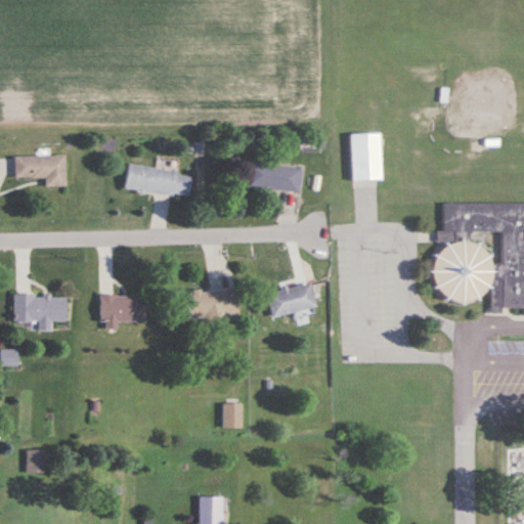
[(351,181),(380,181),(380,135),(351,135),(351,181)]
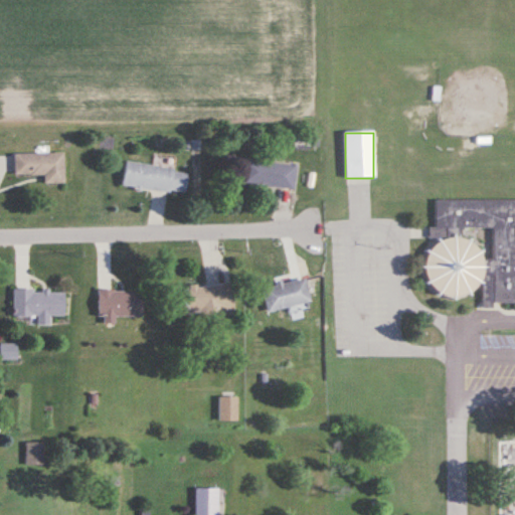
[(13,154),(13,175),(43,175),(43,184),(63,184),(63,154),(13,154)]
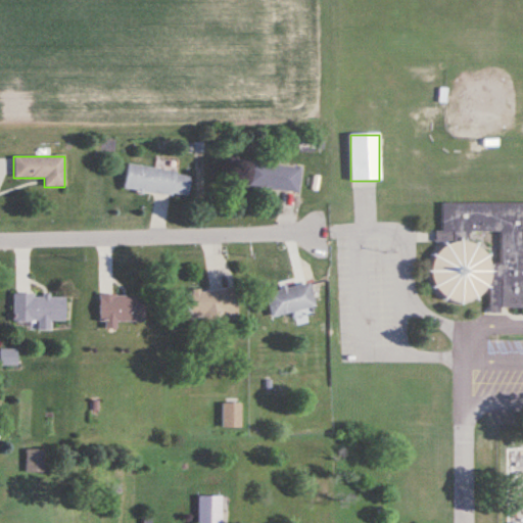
[(297,193),(300,169),(249,163),(247,188),(297,193)]
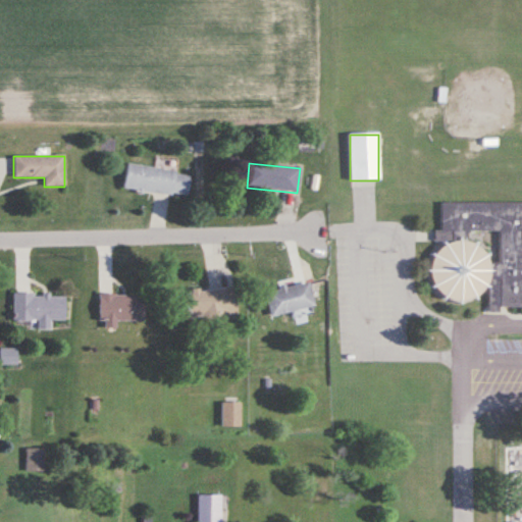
[(190,173),(126,165),(123,190),(187,198),(190,173)]
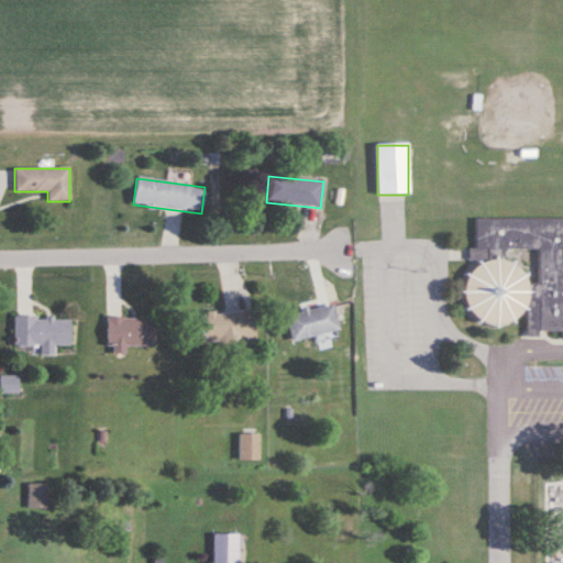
[(562,220),(476,218),(475,250),(468,250),(468,262),(467,262),(465,323),(526,324),(527,267),(504,266),(505,249),(539,250),(538,287),(536,287),(534,331),(562,331),(562,220)]
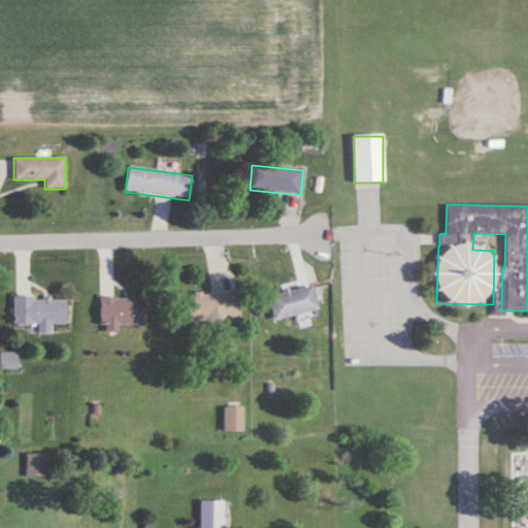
[(272,321),(318,312),(312,287),(268,295),(272,321)]
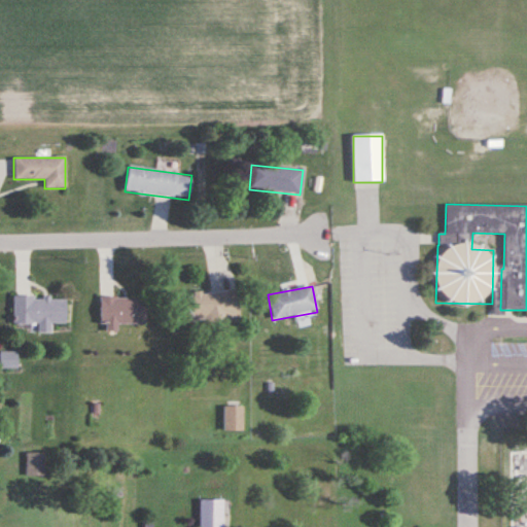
[(238,289),(179,296),(182,326),(241,319),(238,289)]
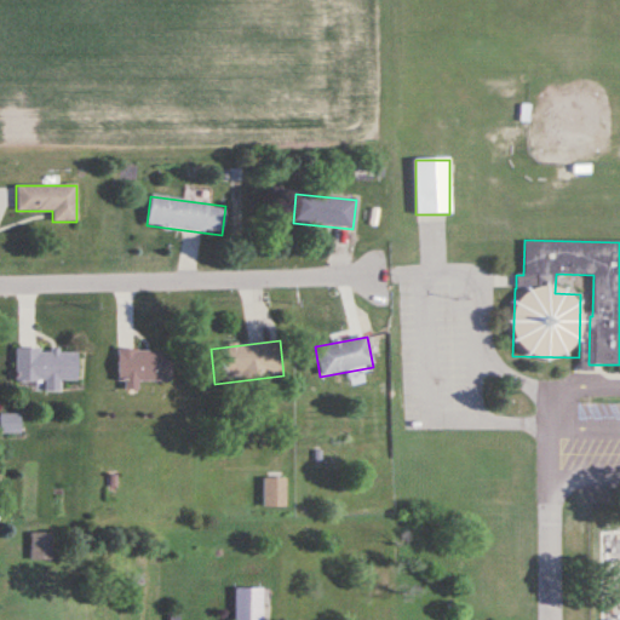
[(15,382),(78,382),(78,350),(15,350),(15,382)]
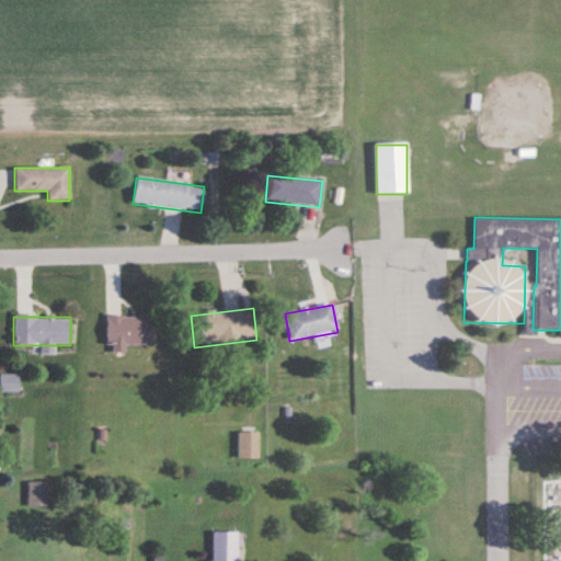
[(106,345),(113,345),(113,355),(124,355),(124,345),(155,345),(155,317),(106,317),(106,345)]
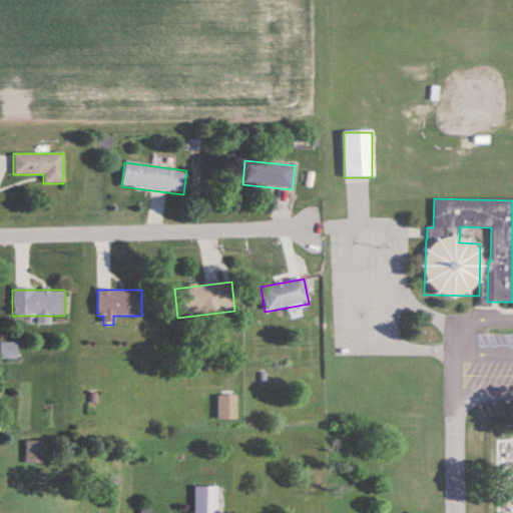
[(0,358),(16,358),(16,343),(0,342),(0,358)]
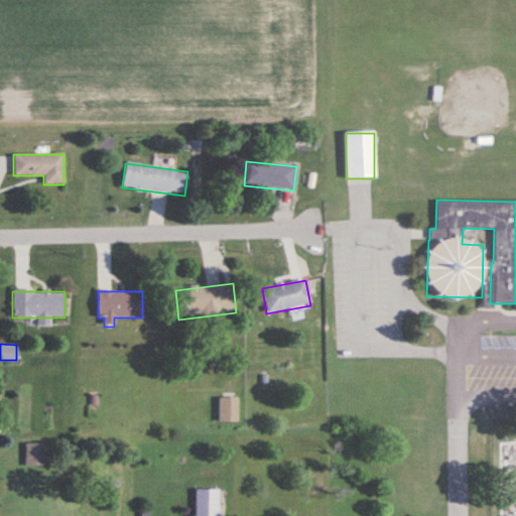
[(219,422),(237,422),(237,397),(219,397),(219,422)]
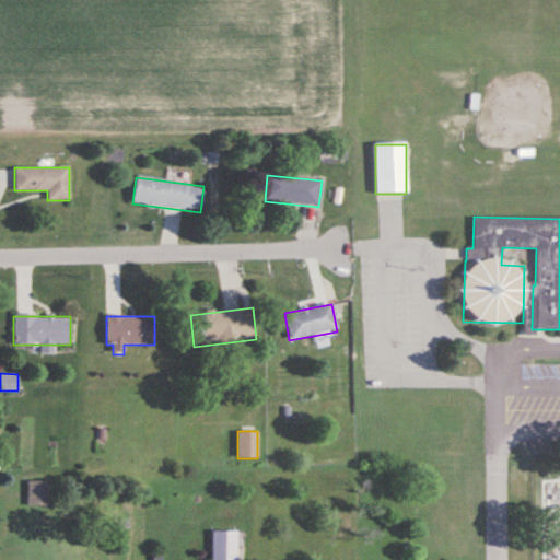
[(47,505),(47,480),(27,480),(27,505),(47,505)]
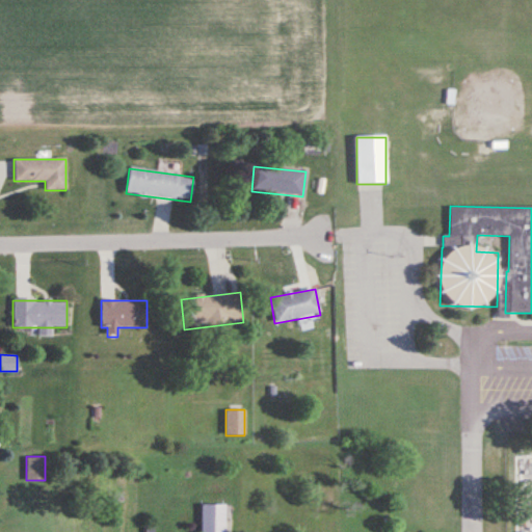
[(224,531),(224,504),(201,504),(201,531),(224,531)]
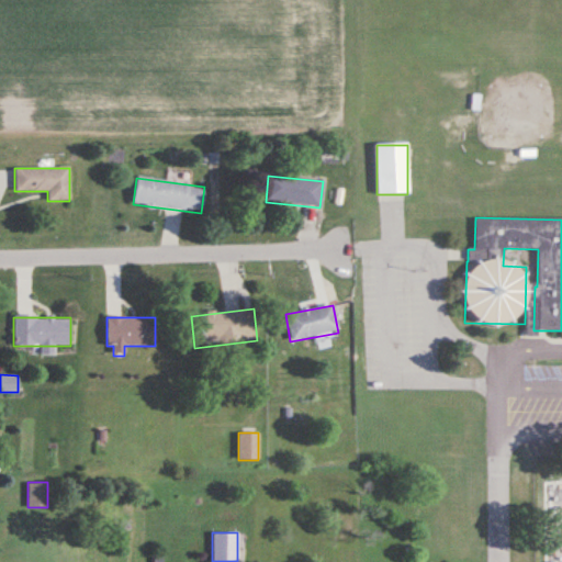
All buildings are outlined.
